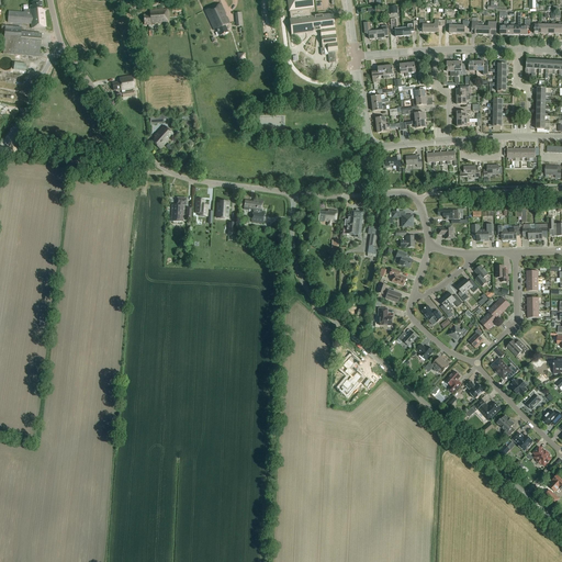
[(287,0),(290,20),(290,25),(291,29),(291,32),(291,34),(306,32),(313,32),(313,29),(319,29),(323,48),(321,49),(322,56),(328,55),(329,64),(333,63),(334,63),(336,63),(335,53),(337,53),(338,53),(334,14),(311,17),(311,10),(314,9),(312,0),(287,0)]
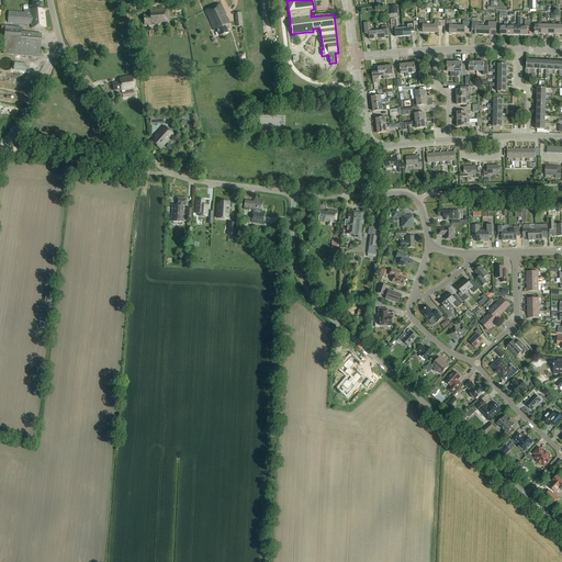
[(32,30),(47,27),(45,10),(43,10),(42,2),(32,2),(32,6),(30,7),(30,9),(24,11),(23,13),(10,12),(8,22),(32,25),(32,30)]
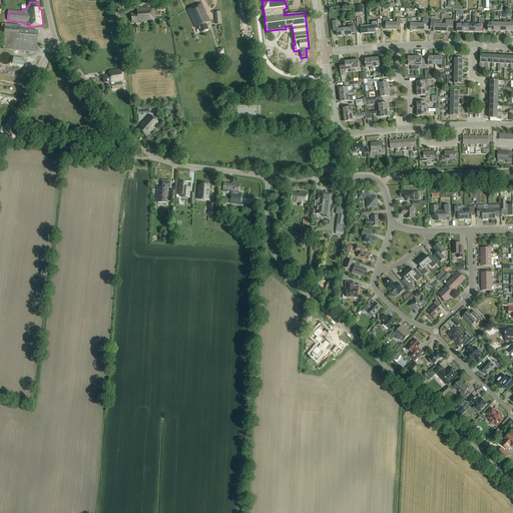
[(205,24),(209,22),(201,4),(186,10),(195,28),(197,27),(200,33),(208,30),(205,24)]
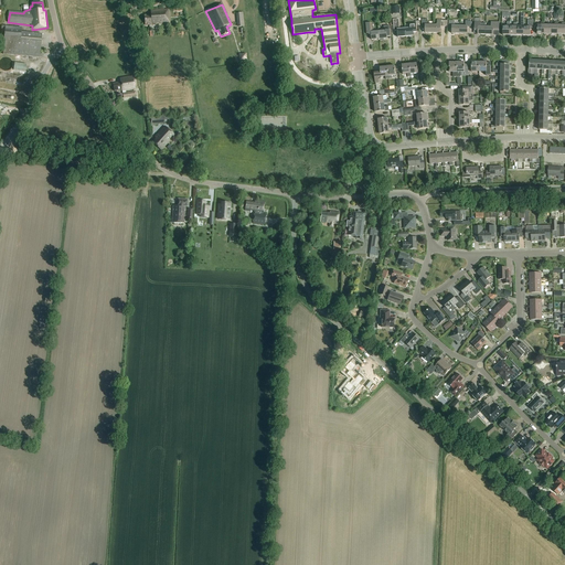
[(152,24),(170,23),(169,10),(151,11),(151,16),(146,17),(146,25),(152,25),(152,24)]
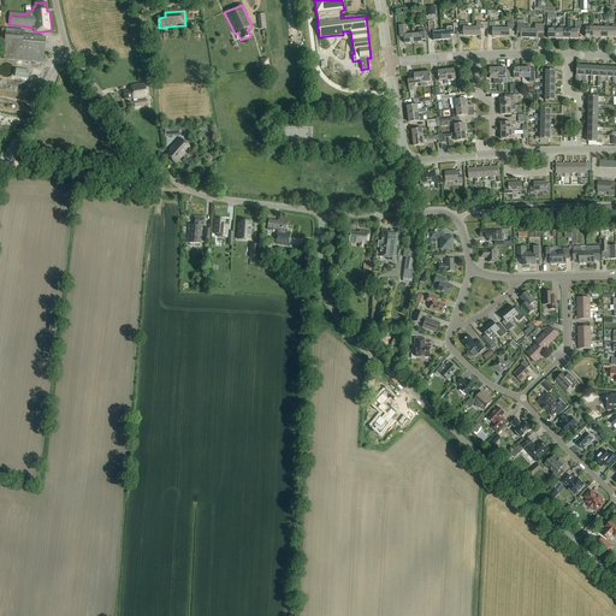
[(436,33),(436,28),(434,21),(428,22),(430,28),(430,35),(433,34),(434,41),(443,41),(442,33),(436,33)]
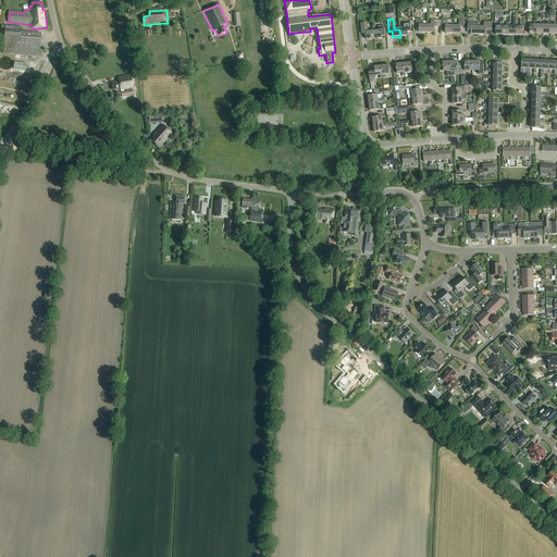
[(471,34),(479,35),(479,27),(479,24),(473,23),(474,19),(468,19),(468,27),(469,28),(469,31),(471,31),(471,34)]
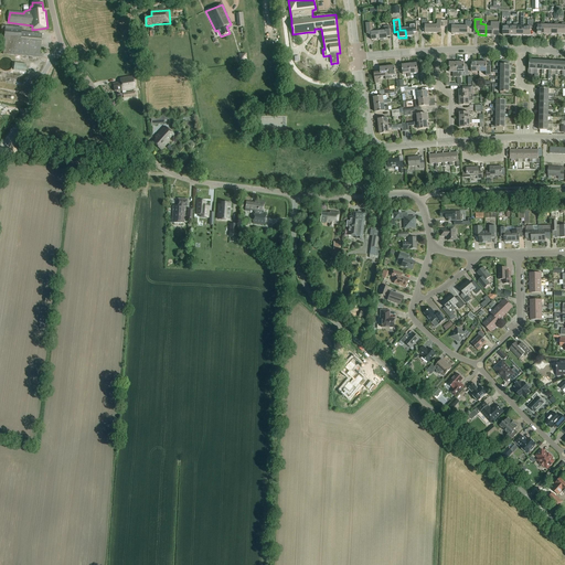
[(433,33),(433,25),(427,25),(428,20),(423,20),(422,27),(425,27),(425,33),(433,33)]
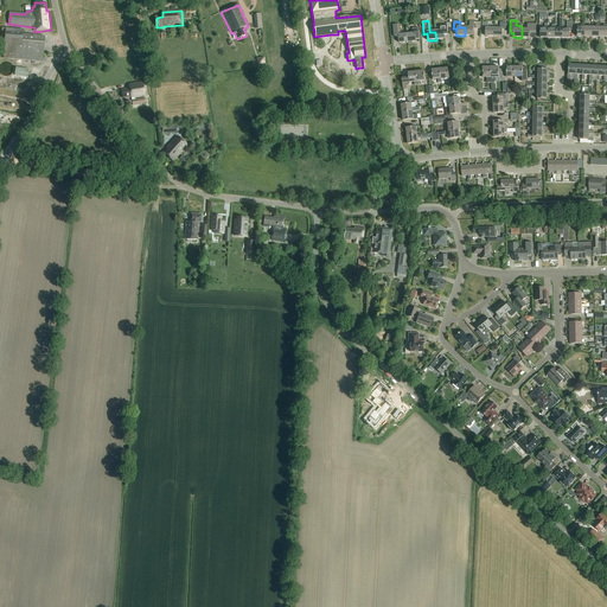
[(568,30),(563,30),(562,39),(570,39),(570,30),(573,30),(573,21),(568,21),(568,30)]
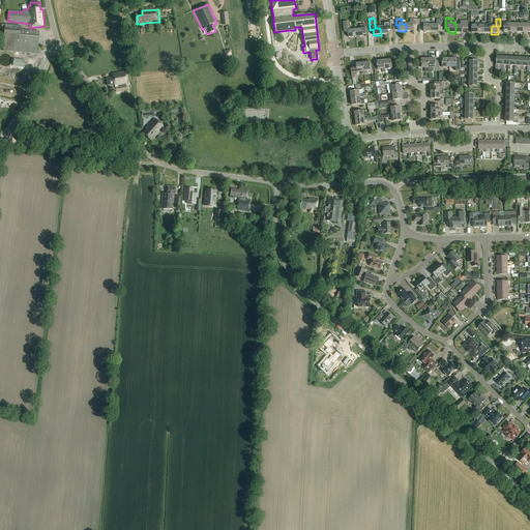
[(410,25),(406,24),(406,31),(413,32),(414,25),(419,26),(420,20),(411,20),(410,25)]
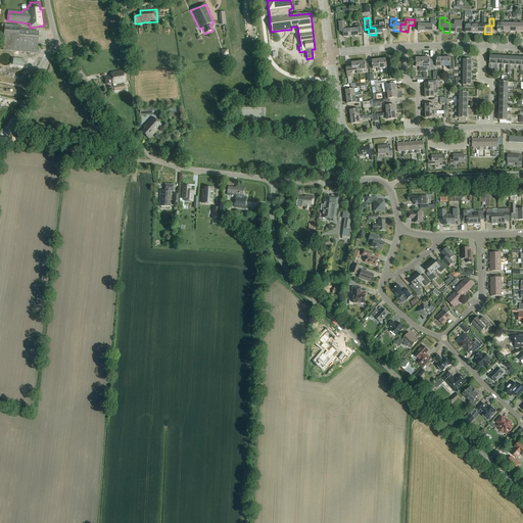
[(425,32),(426,25),(420,25),(420,19),(416,19),(416,26),(419,26),(419,32),(425,32)]
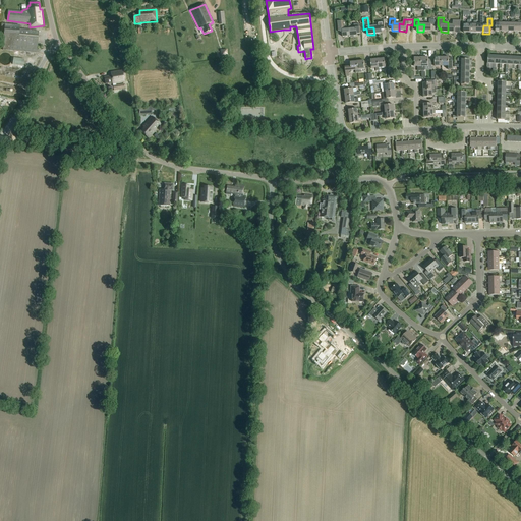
[(429,24),(424,24),(423,32),(431,32),(431,25),(435,25),(435,20),(429,20),(429,24)]
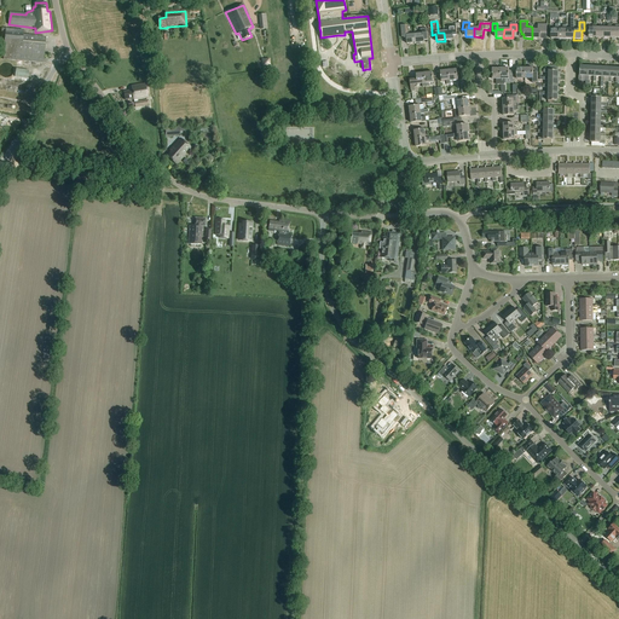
[(548,25),(545,25),(538,24),(538,30),(532,30),(532,39),(541,39),(541,33),(547,34),(548,25)]
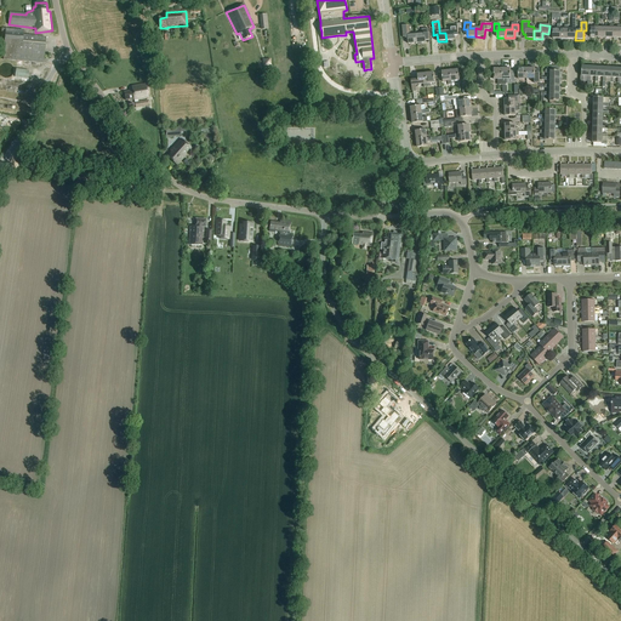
[(410,35),(410,30),(409,26),(400,26),(402,38),(408,38),(409,45),(417,44),(416,35),(410,35)]
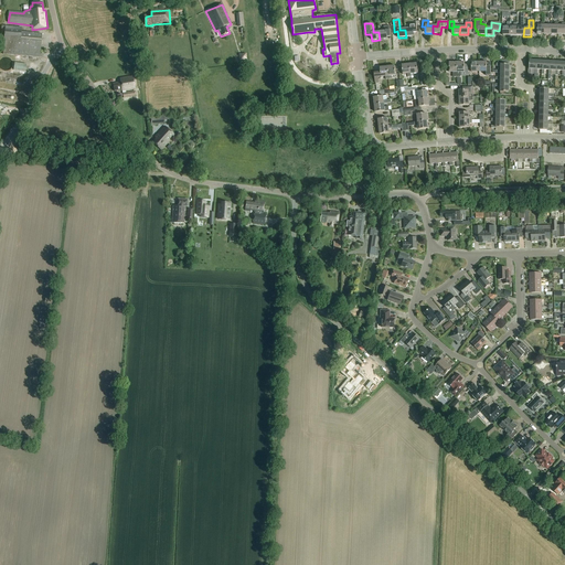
[(411,29),(405,30),(406,38),(414,36),(413,30),(416,30),(416,23),(411,24),(411,29)]
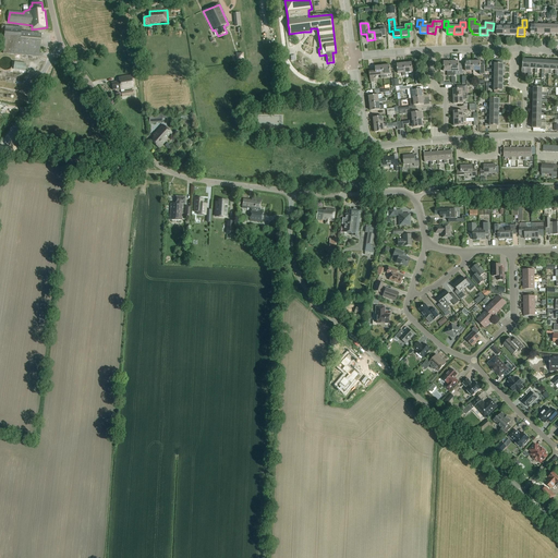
[(534,25),(531,25),(528,25),(528,32),(531,32),(531,34),(537,34),(537,25),(537,23),(535,23),(534,23),(534,25)]
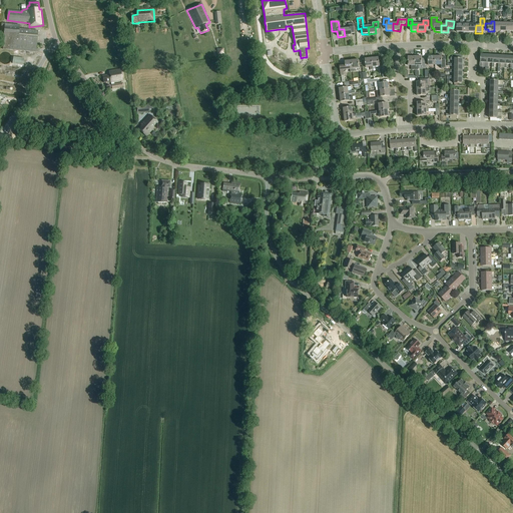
[(36,53),(38,31),(19,29),(20,25),(1,23),(0,36),(4,36),(4,40),(1,40),(0,46),(3,46),(3,49),(36,53)]
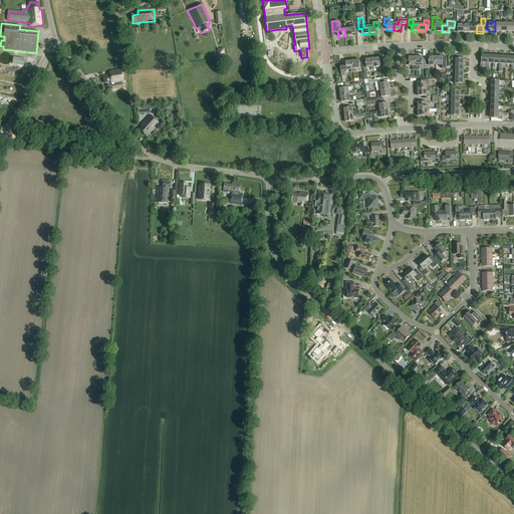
[(352,35),(352,34),(356,34),(355,27),(354,27),(354,24),(349,24),(349,29),(344,29),(345,36),(352,35)]
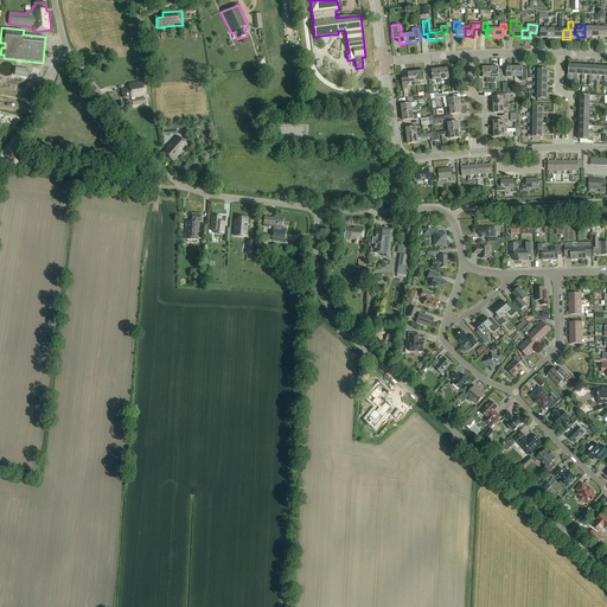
[(12,65),(10,63),(5,62),(1,63),(0,64),(0,72),(1,75),(5,76),(8,76),(12,74),(13,69),(12,65)]
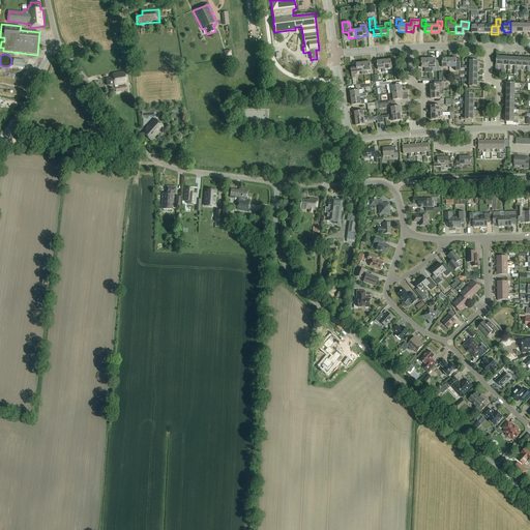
[(468,58),(468,60),(466,60),(466,63),(469,63),(469,67),(478,67),(478,60),(471,60),(471,58),(468,58)]
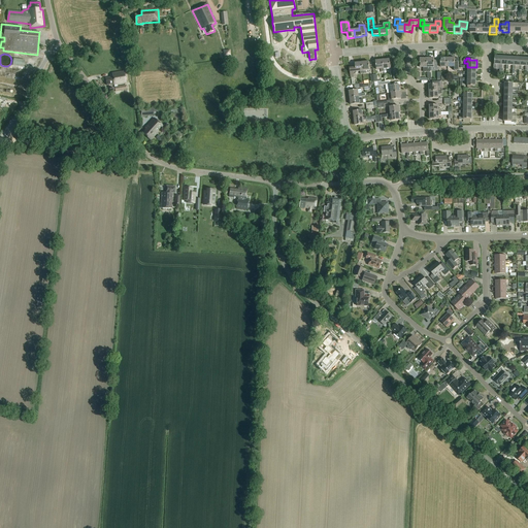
[(25,61),(13,59),(12,66),(24,67),(25,61)]
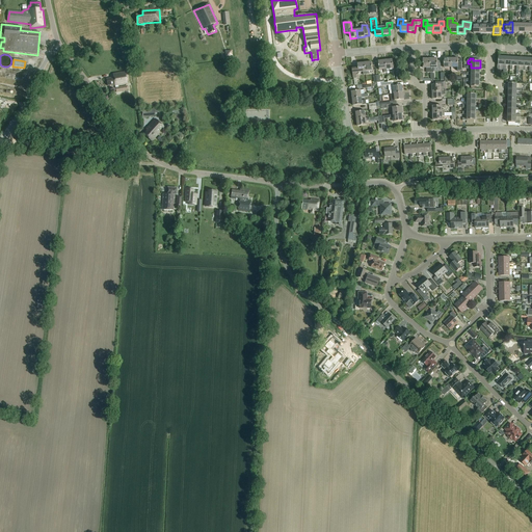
[(434,68),(437,68),(437,71),(442,70),(441,60),(437,60),(437,59),(430,59),(430,73),(434,73),(434,68)]
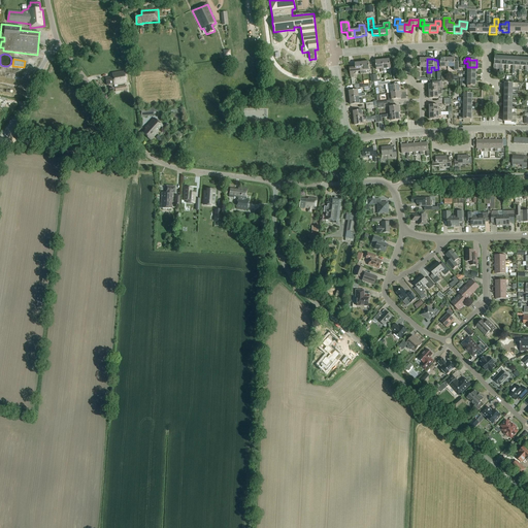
[(455,59),(448,59),(448,67),(455,67),(455,71),(459,71),(459,63),(455,63),(455,59)]
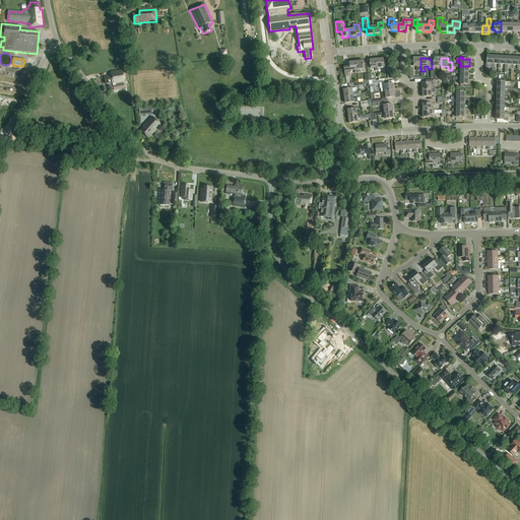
[(349,82),(349,76),(348,73),(350,71),(354,70),(355,73),(358,73),(356,62),(349,63),(350,66),(344,67),(345,76),(346,82),(349,82)]
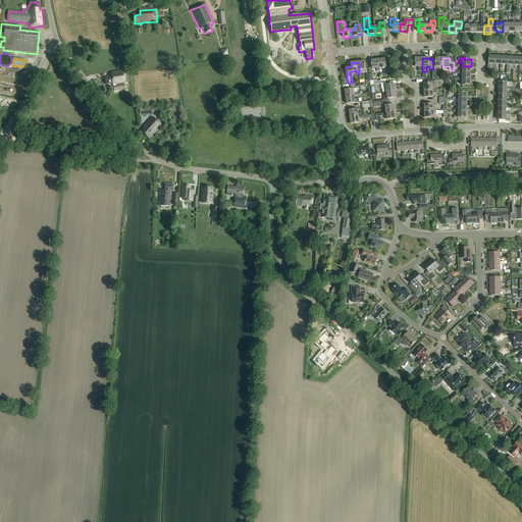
[(112,85),(113,84),(114,91),(126,89),(125,85),(117,86),(116,84),(125,83),(123,70),(110,72),(111,76),(104,77),(105,85),(112,84),(112,85)]
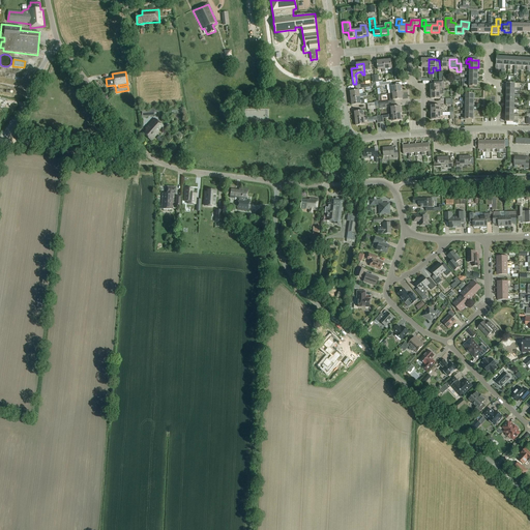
[(444,92),(444,91),(444,81),(435,82),(435,85),(431,85),(432,92),(444,92)]
